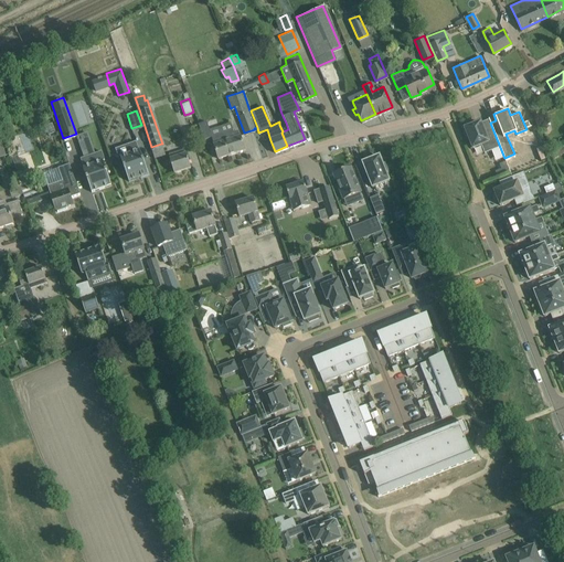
[(204,118),(198,122),(202,135),(209,133),(208,128),(204,118)]
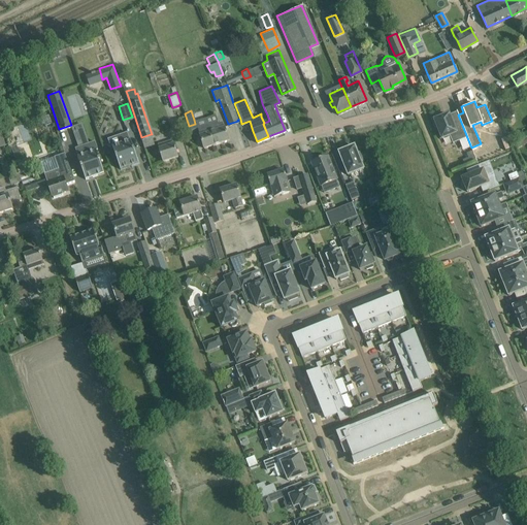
[(441,112),(431,117),(434,126),(436,125),(440,136),(449,133),(452,141),(466,135),(459,118),(452,121),(448,111),(441,115),(441,112)]
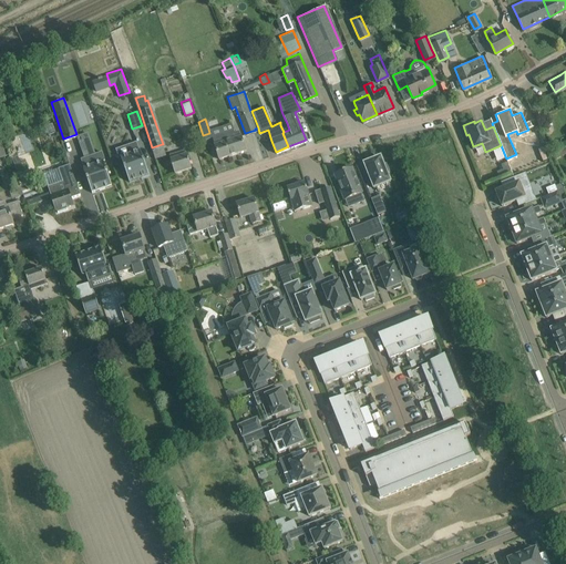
[(234,131),(212,137),(215,146),(218,157),(245,149),(242,137),(240,134),(238,129),(234,131)]
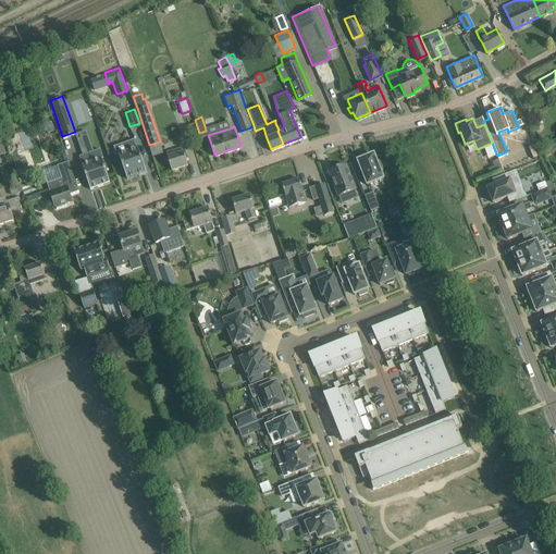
[(23,147),(33,144),(27,127),(19,131),(23,147)]
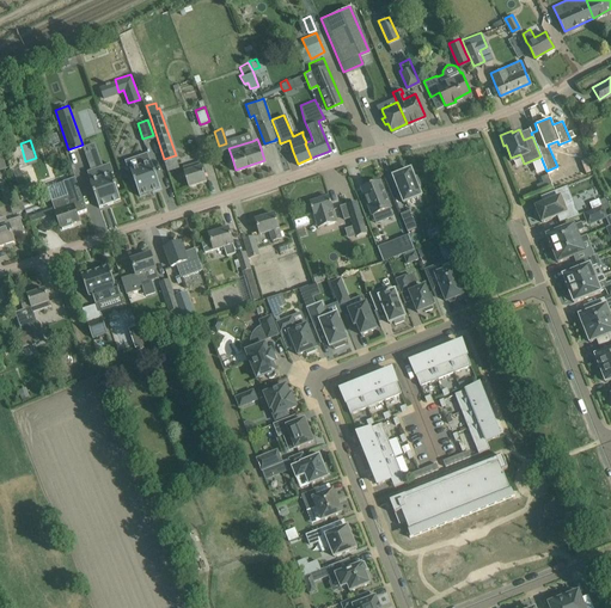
[(146,151),(123,159),(127,169),(129,167),(139,194),(160,186),(151,159),(150,159),(146,151)]
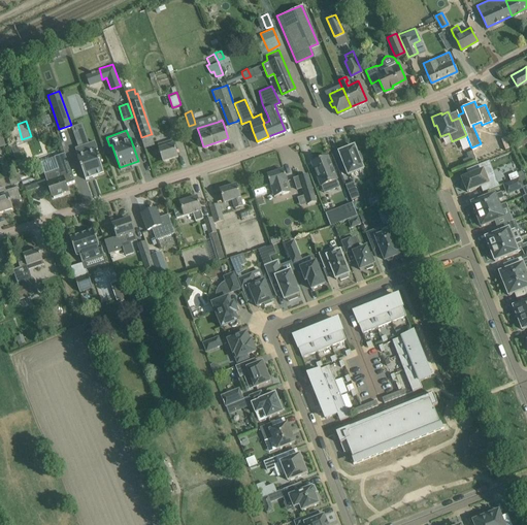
[(524,136),(515,140),(517,145),(526,140),(524,136)]
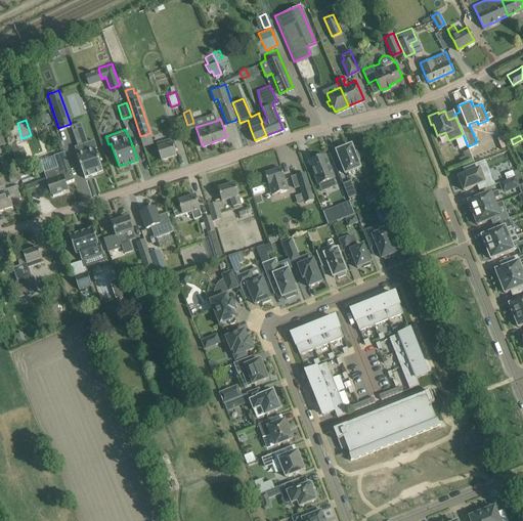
[(170,136),(156,141),(157,145),(158,148),(161,159),(176,154),(173,143),(172,140),(170,136)]
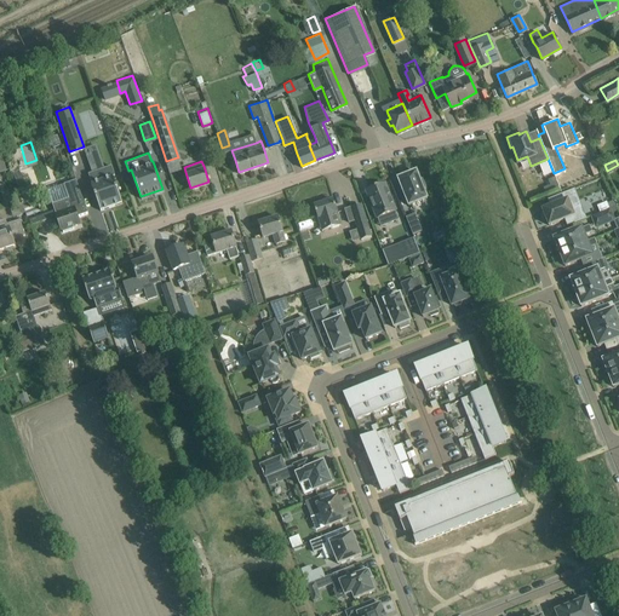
[(110,163),(87,171),(91,180),(90,180),(99,208),(121,200),(112,173),(114,173),(110,163)]
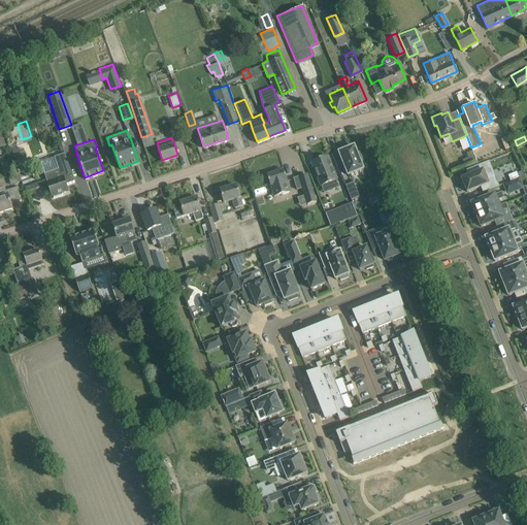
[(339,150),(338,150),(348,173),(363,167),(360,160),(362,159),(359,151),(356,151),(354,143),(348,146),(347,143),(338,148),(339,150)]
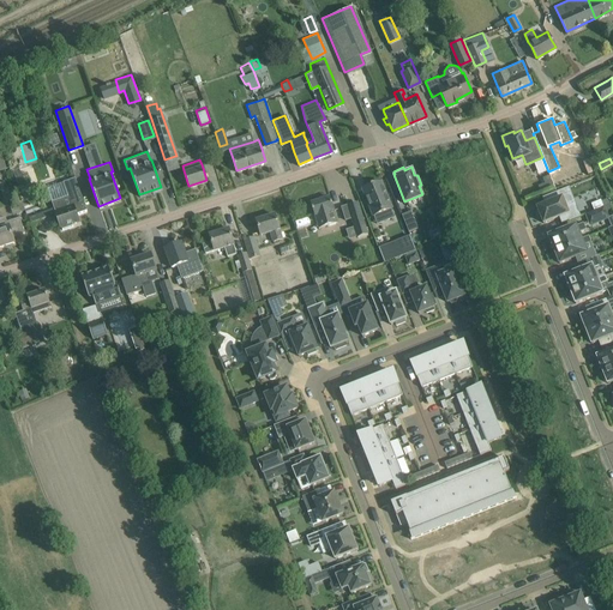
[(547,170),(540,173),(544,181),(550,179),(547,170)]
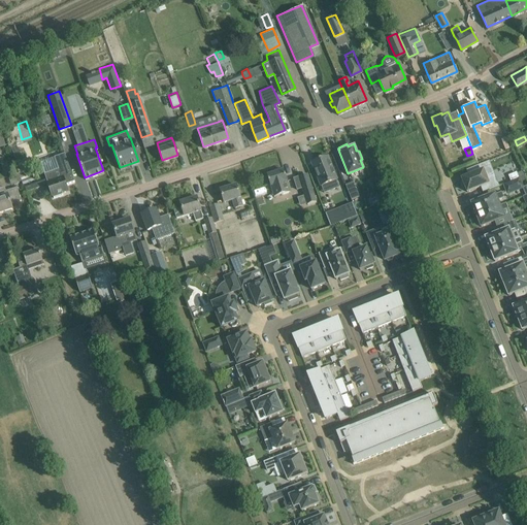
[(54,155),(39,160),(43,171),(44,175),(46,181),(47,184),(52,194),(52,193),(53,195),(62,192),(61,190),(67,188),(65,183),(73,179),(64,151),(54,155)]
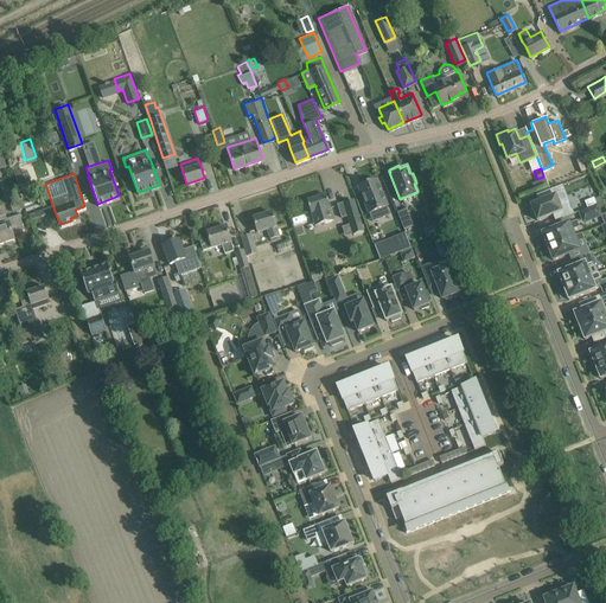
[(361,184),(358,185),(361,192),(369,211),(377,207),(381,216),(389,212),(386,204),(387,204),(376,178),(361,184)]
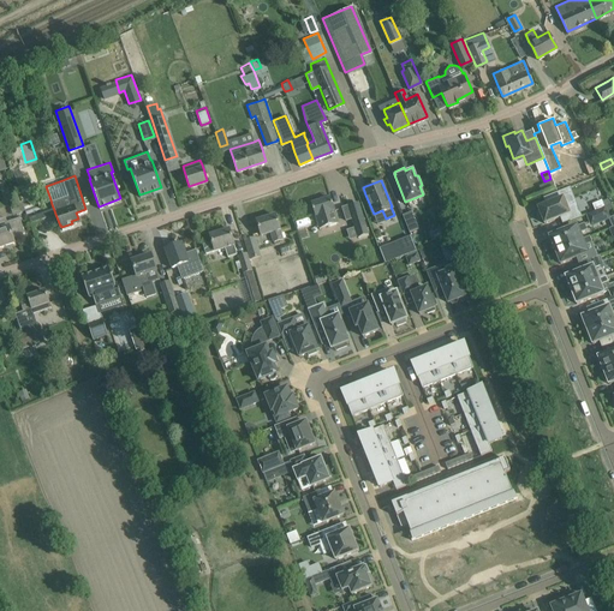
[(30,183),(16,187),(25,211),(39,207),(30,183)]
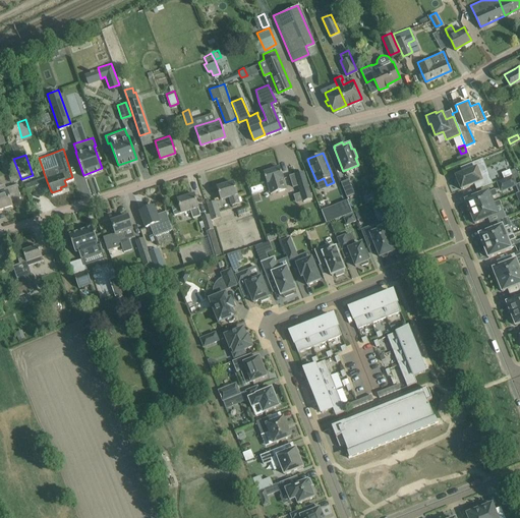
[(461,171),(455,174),(460,187),(480,178),(478,173),(486,169),(481,157),(459,165),(461,171)]
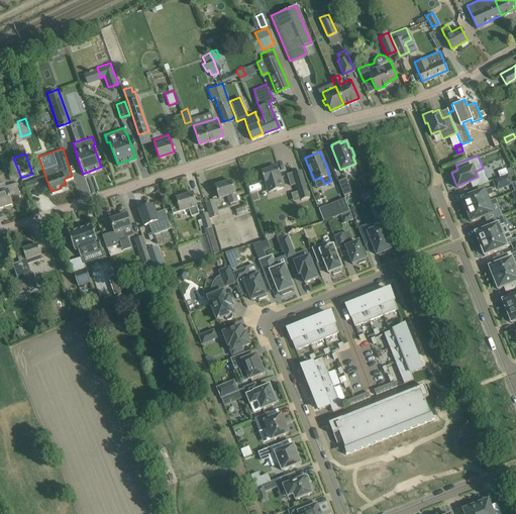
[(138,166),(142,175),(149,172),(145,163),(138,166)]
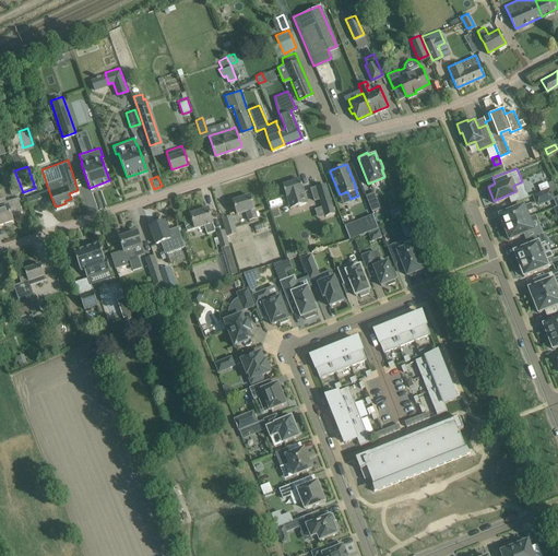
[(289,180),(282,182),(285,194),(286,194),(289,203),(297,201),(297,203),(306,201),(303,189),(299,178),(298,178),(296,176),(289,177),(289,180)]
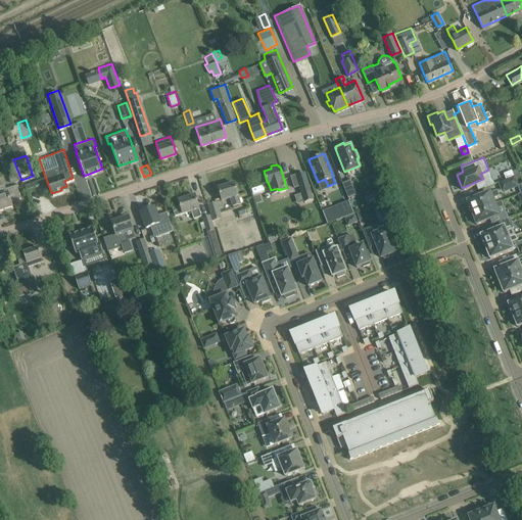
[(511,169),(503,172),(505,178),(513,175),(511,169)]
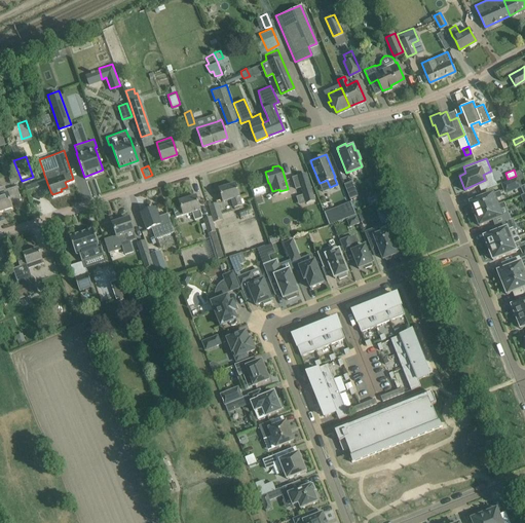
[(305,171),(292,176),(295,187),(300,185),(305,201),(314,198),(305,171)]
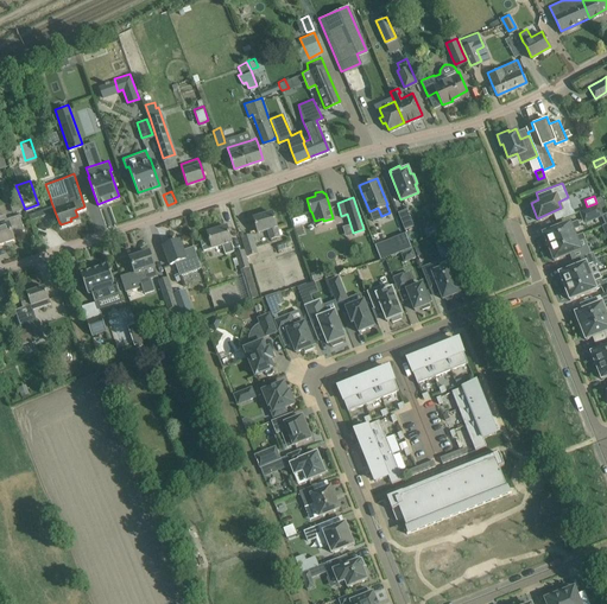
[(587,207),(580,210),(583,220),(601,214),(596,203),(587,207)]
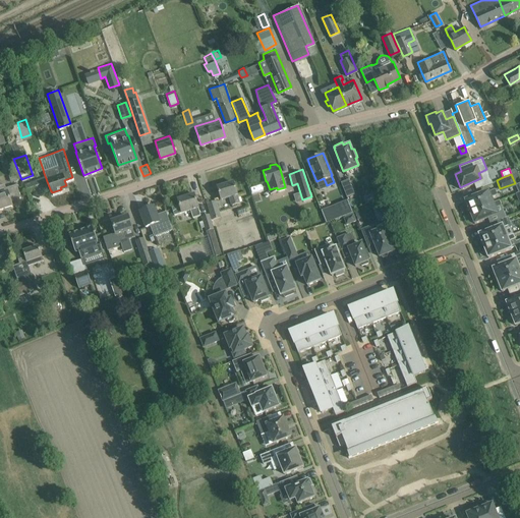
[(348,177),(340,180),(346,194),(354,191),(348,177)]
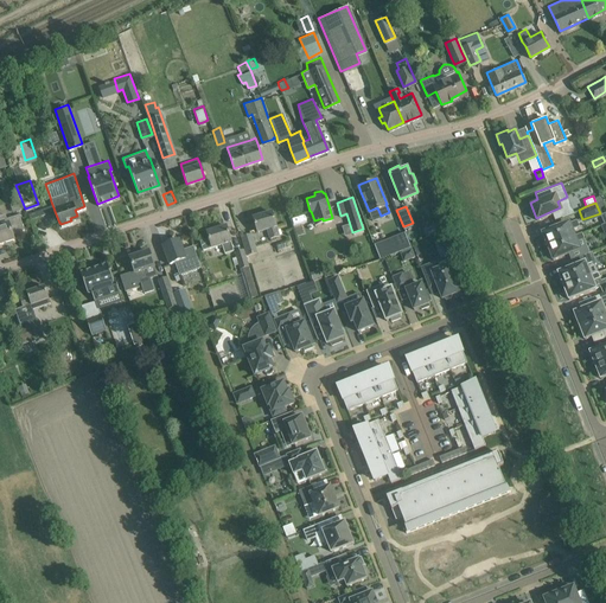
[(270,210),(253,216),(257,230),(266,228),(268,236),(278,233),(275,224),(270,210)]
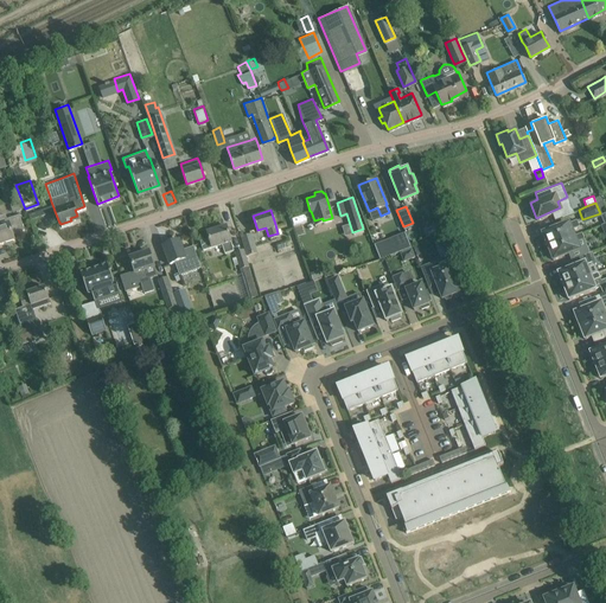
[(0,242),(13,237),(11,230),(23,226),(18,211),(5,215),(7,219),(0,222),(0,242)]
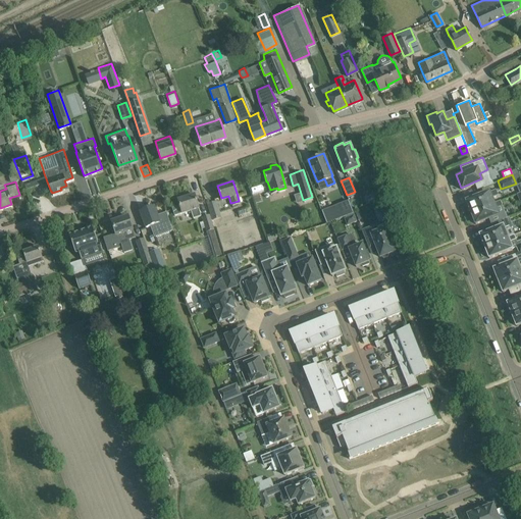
[(465,200),(464,202),(467,208),(469,209),(470,210),(492,201),(490,196),(497,194),(495,188),(488,190),(487,189),(465,198),(465,200)]
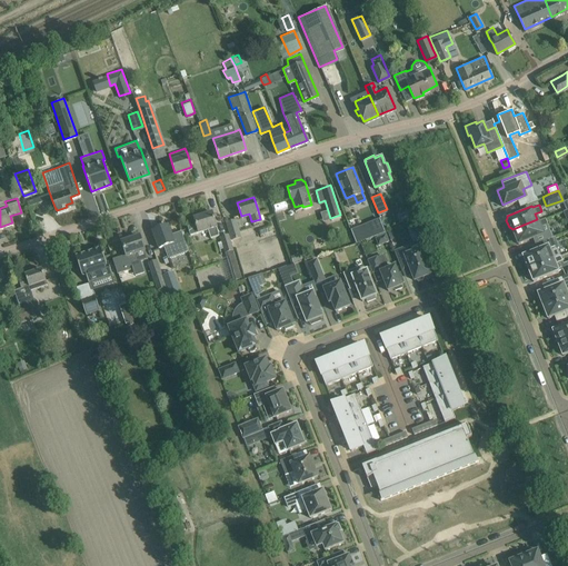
[(195,221),(187,225),(189,232),(207,227),(210,236),(218,234),(216,225),(211,210),(193,216),(195,221)]
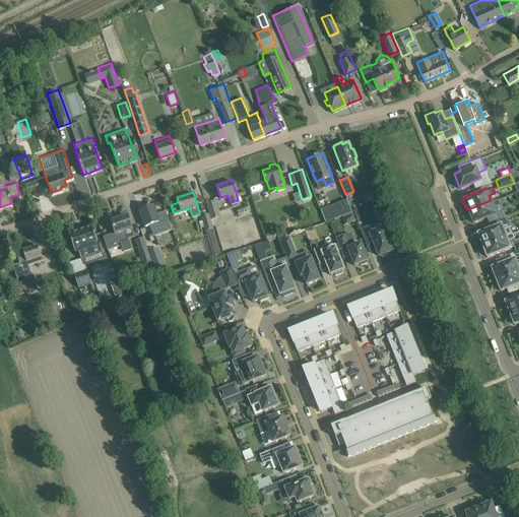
[(320,207),(320,208),(324,220),(327,219),(328,218),(335,215),(351,209),(350,208),(346,197),(345,197),(346,199),(344,200),(343,200),(340,201),(321,209),(320,207)]
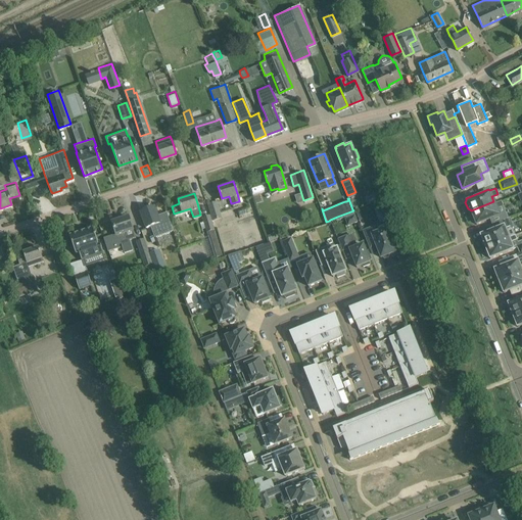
[(471,211),(470,214),(472,220),(475,221),(475,222),(488,217),(497,213),(495,206),(503,203),(501,199),(493,201),(471,210),(471,211)]
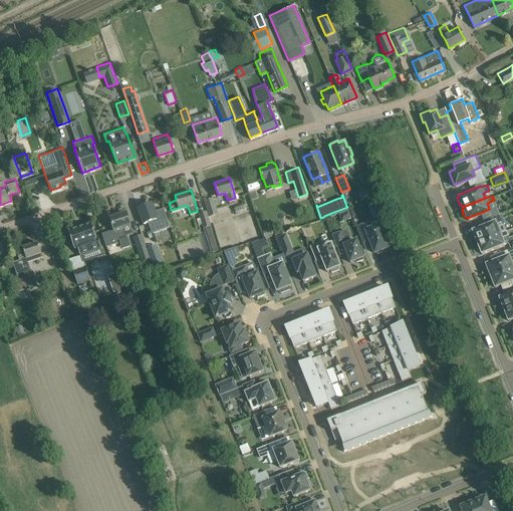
[(212,197),(204,199),(209,214),(216,212),(212,197)]
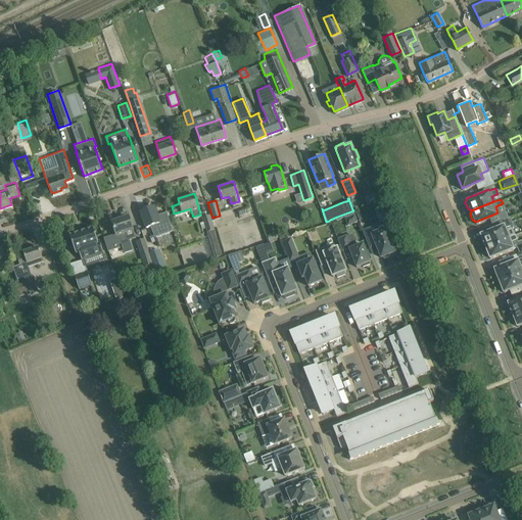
[(153,205),(140,210),(145,226),(150,224),(154,235),(163,232),(173,229),(165,209),(164,209),(164,210),(156,214),(153,205)]
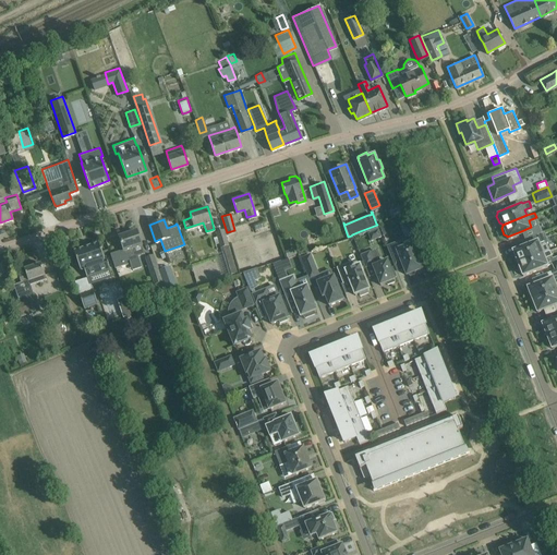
[(262,219),(253,222),(255,228),(254,228),(255,230),(263,227),(263,225),(262,219)]
